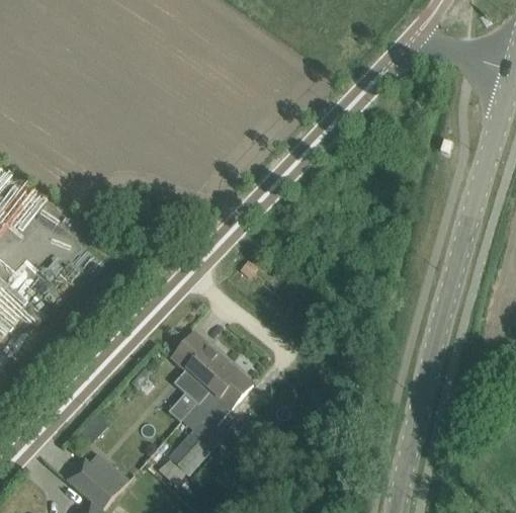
[(212,345),(210,347),(193,331),(170,357),(184,369),(172,381),(196,404),(197,404),(207,391),(205,389),(229,363),(218,352),(219,351),(212,345)]
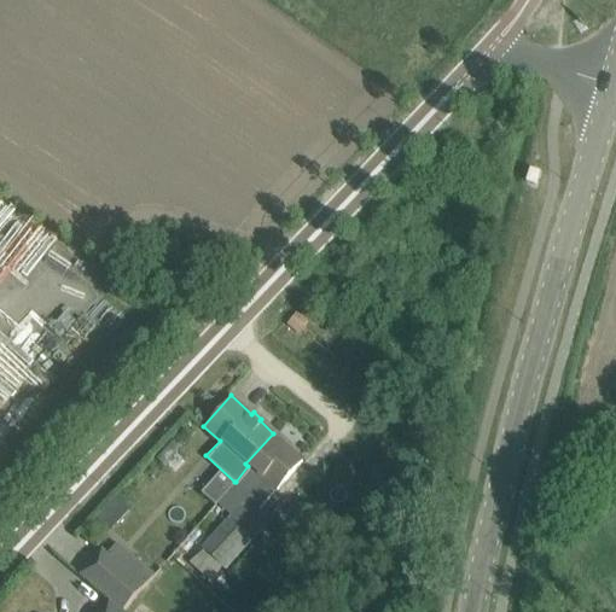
[(273,489),(300,458),(273,433),(245,464),(248,466),(236,482),(247,491),(226,516),(201,543),(224,564),(249,536),(251,538),(268,517),(256,506),(272,488),(273,489)]
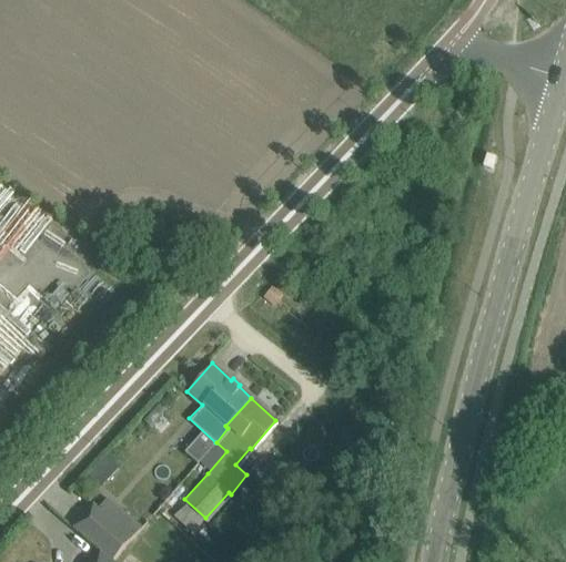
[(111,558),(139,525),(105,497),(97,507),(92,502),(72,524),(111,558)]
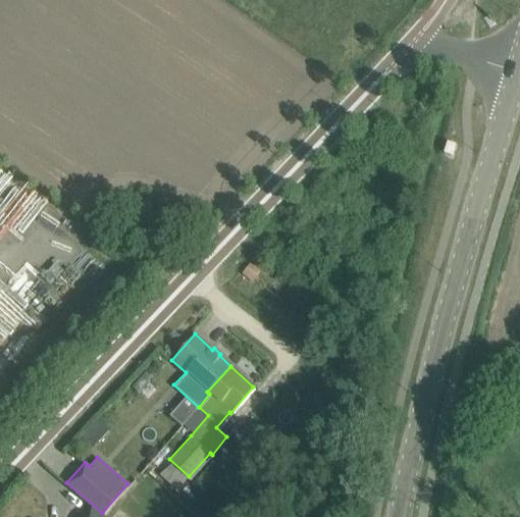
[(116,503),(108,512),(113,516),(124,516),(128,514),(116,503)]
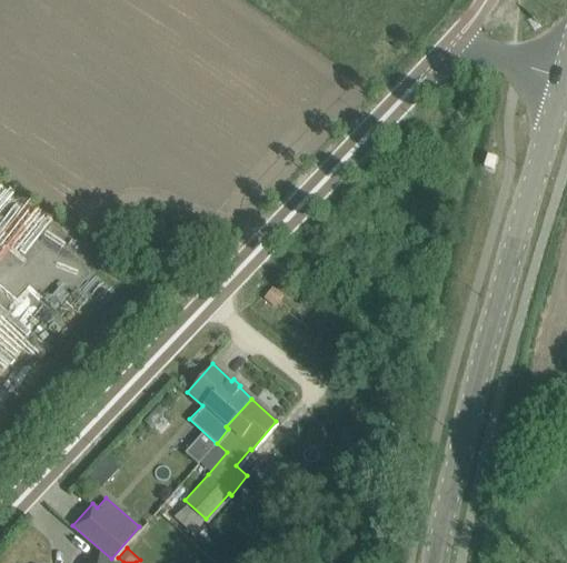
[(112,562),(100,552),(90,562),(112,562)]
